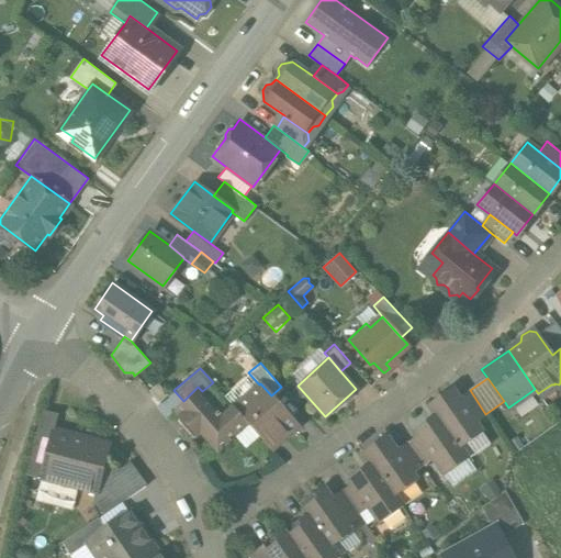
[(271,395),(260,383),(259,384),(234,406),(247,421),(270,447),(295,424),(271,395)]
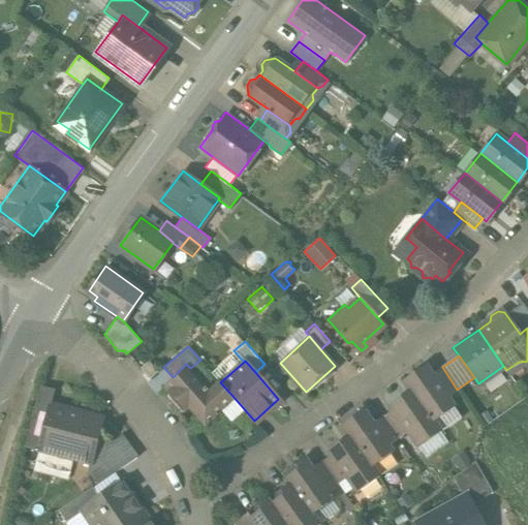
[(190,368),(186,364),(173,377),(164,383),(185,407),(188,404),(204,422),(220,407),(217,404),(228,394),(231,397),(233,396),(220,382),(217,379),(208,388),(190,368)]
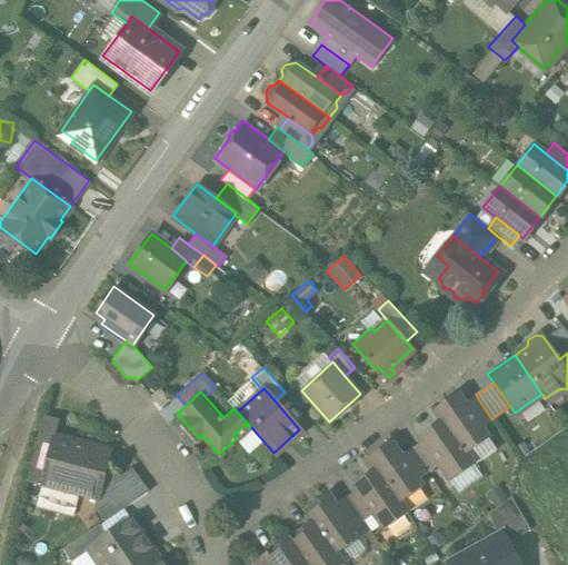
[(476,395),(464,403),(480,426),(491,419),(476,395)]
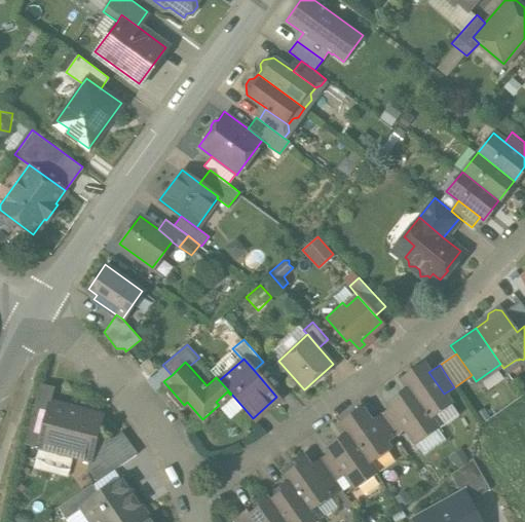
[(428,372),(424,367),(404,381),(411,390),(429,418),(451,403),(444,394),(428,372)]
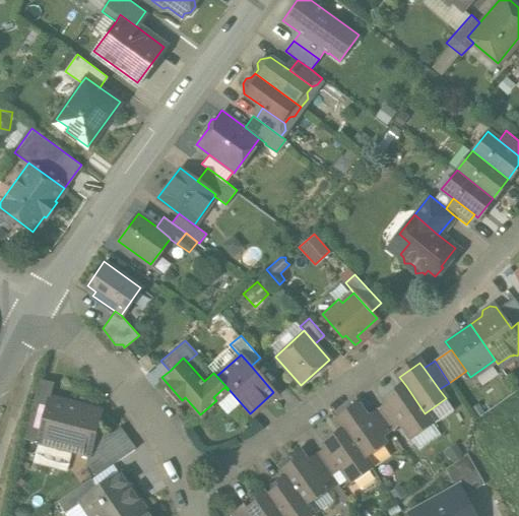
[(38,441),(49,396),(53,382),(40,379),(23,439),(38,441)]
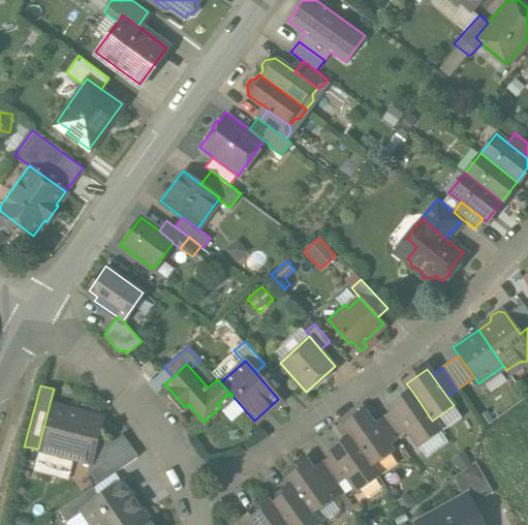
[(413,393),(393,408),(408,430),(418,444),(439,430),(432,421),(413,393)]
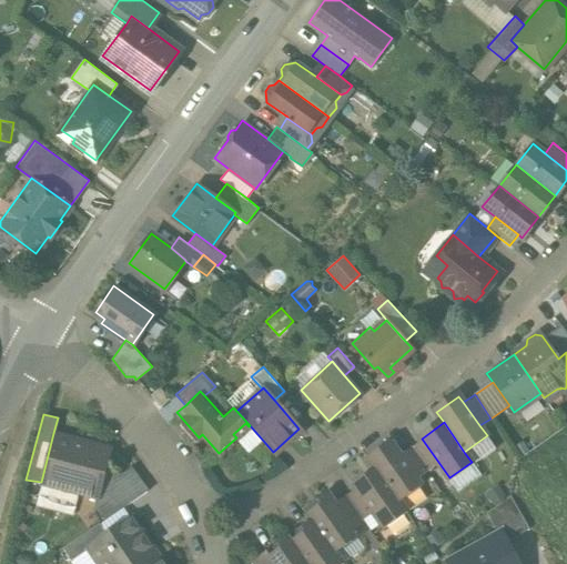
[(88,443),(76,440),(76,439),(53,433),(41,482),(97,496),(103,472),(109,447),(88,442),(88,443)]
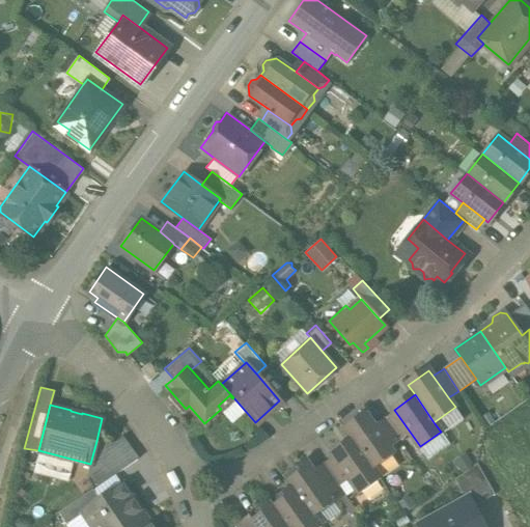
[(394,410),(384,417),(399,439),(410,432),(394,410)]
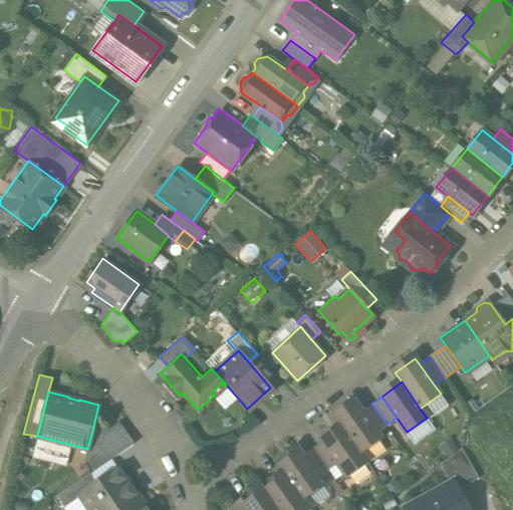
[(361,410),(355,402),(334,417),(341,426),(360,452),(380,438),(376,431),(361,410)]
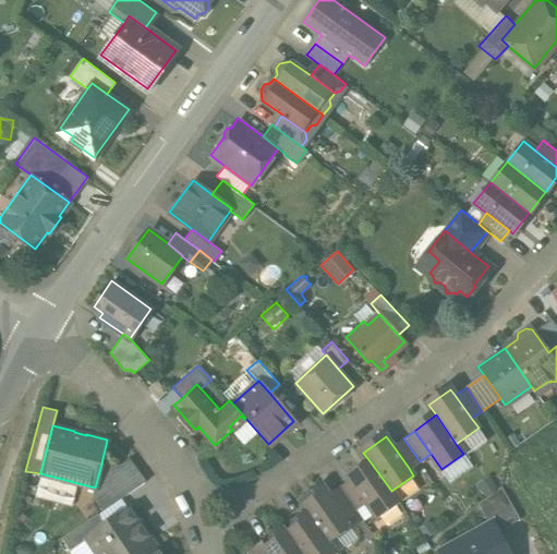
[(403,438),(392,445),(409,468),(420,461),(403,438)]
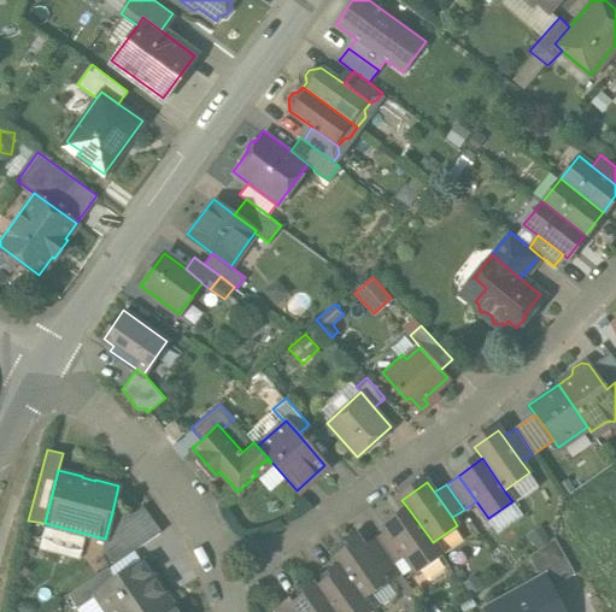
[(125,517),(112,512),(105,539),(103,548),(115,562),(158,531),(140,506),(125,517)]
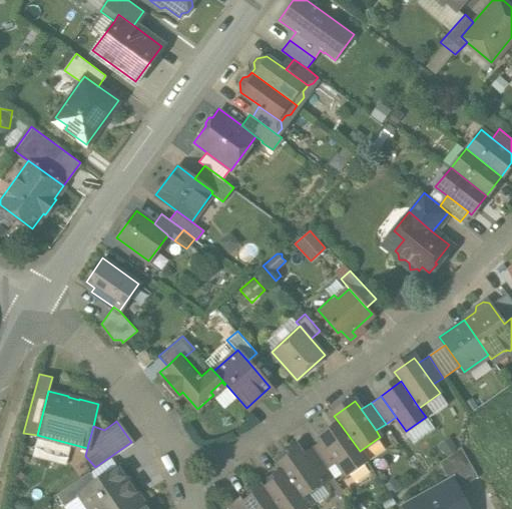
[(360,451),(341,425),(321,439),(337,461),(347,475),(367,461),(360,451)]
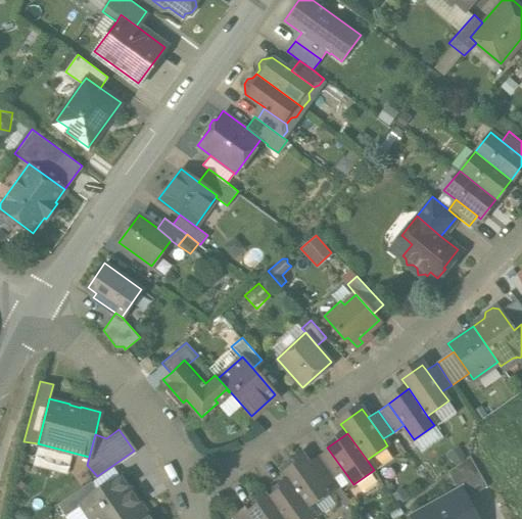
[(327,447),(318,456),(333,477),(343,470),(327,447)]
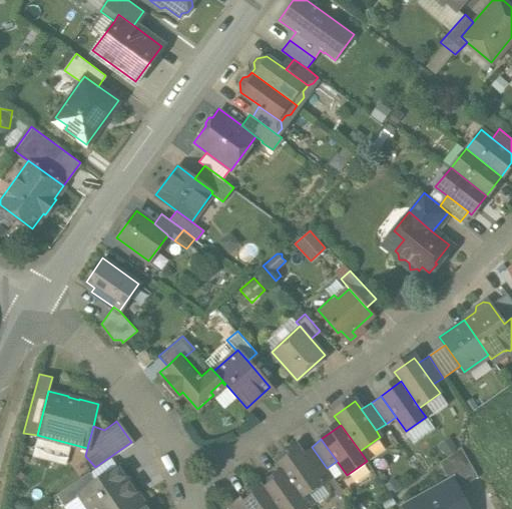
[(302,453),(295,443),(286,449),(289,453),(277,462),(281,467),(303,497),(323,483),(302,453)]
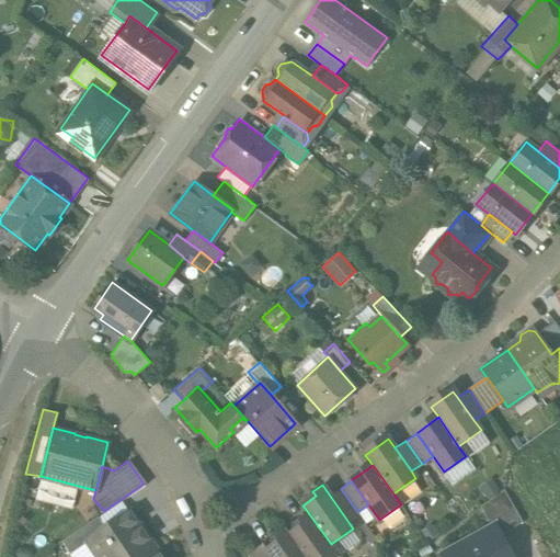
[(492,527),(496,535),(523,521),(504,488),(481,504),(492,527)]
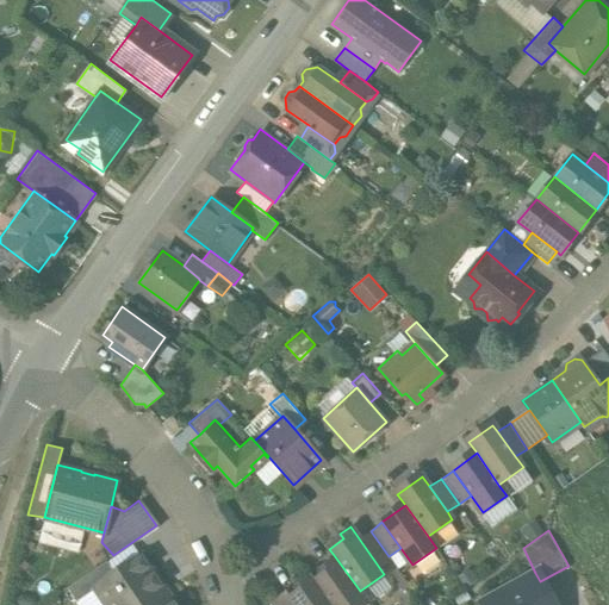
[(371,531),(359,538),(384,574),(396,566),(389,556),(371,531)]
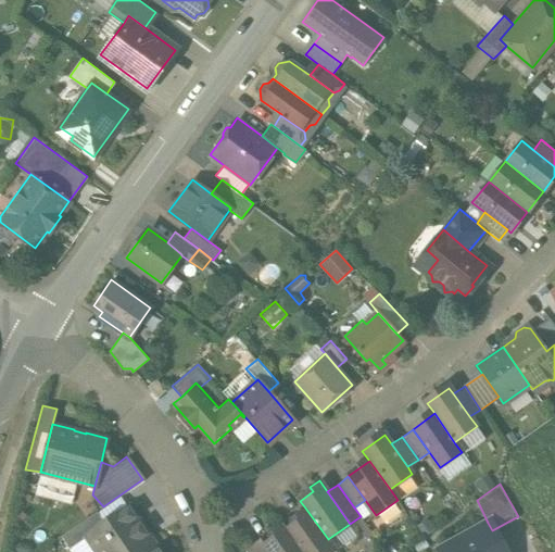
[(103,522),(86,534),(87,536),(97,551),(128,551),(150,537),(128,505),(103,522)]
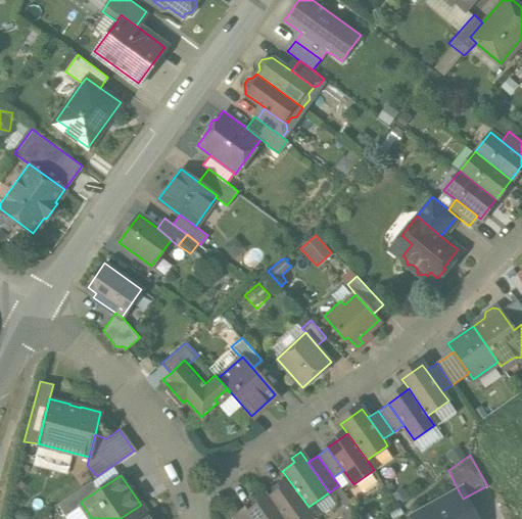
[(309,507),(286,476),(277,482),(279,487),(267,496),(283,518),(312,518),(316,517),(309,507)]
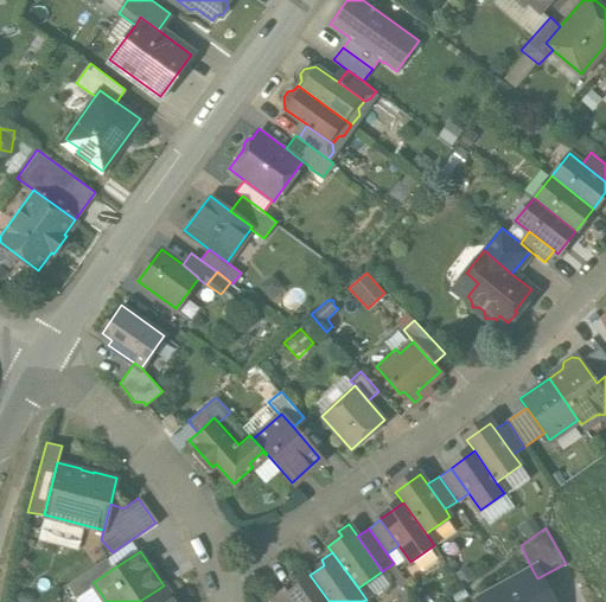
[(94,582),(113,569),(106,557),(67,583),(75,596),(95,584),(94,582)]
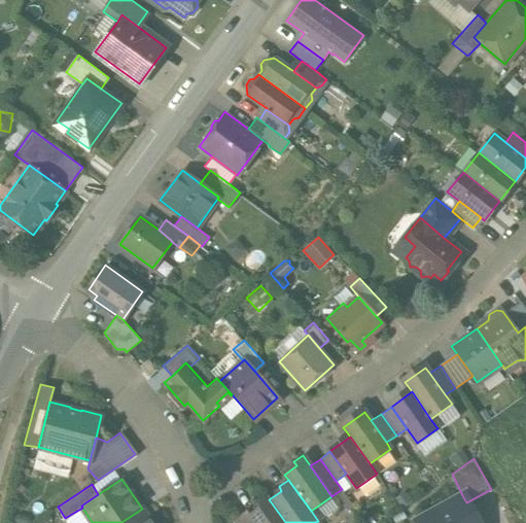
[(285,522),(269,499),(267,495),(256,502),(259,507),(249,514),(246,509),(245,510),(253,522),(285,522)]
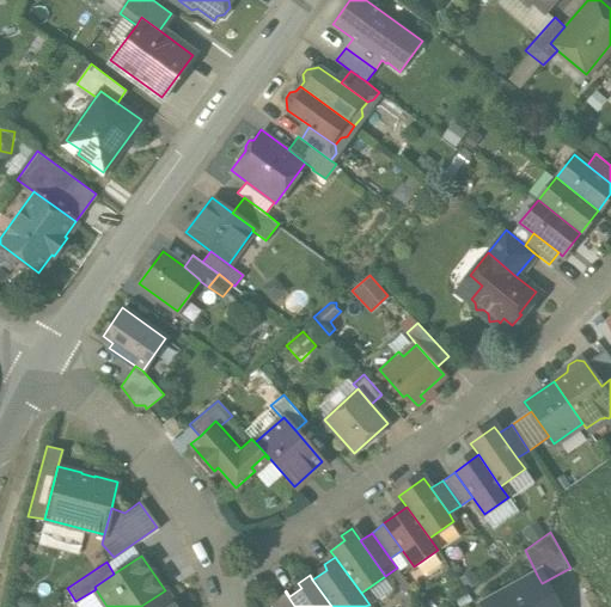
[(537,575),(488,602),(489,606),(555,606),(542,583),(537,575)]
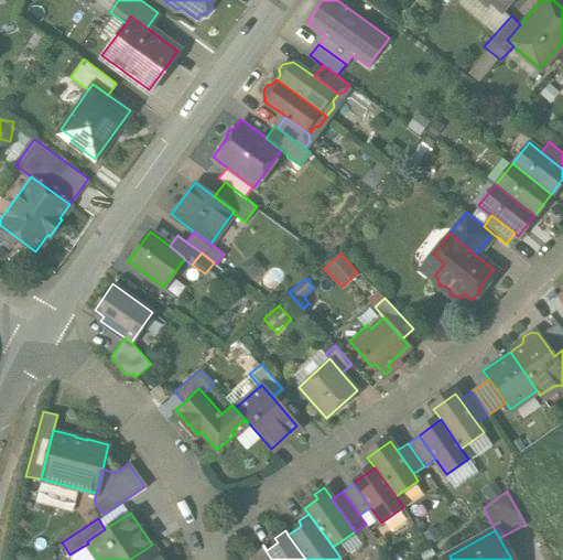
[(162,559),(152,545),(130,559),(162,559)]
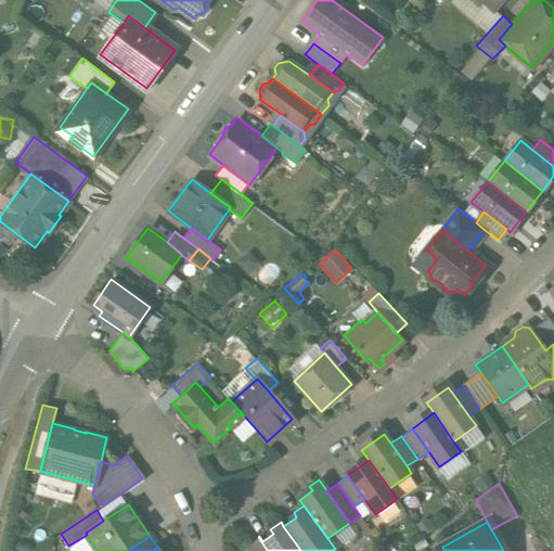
[(250,550),(267,550),(258,537),(247,545),(250,550)]
